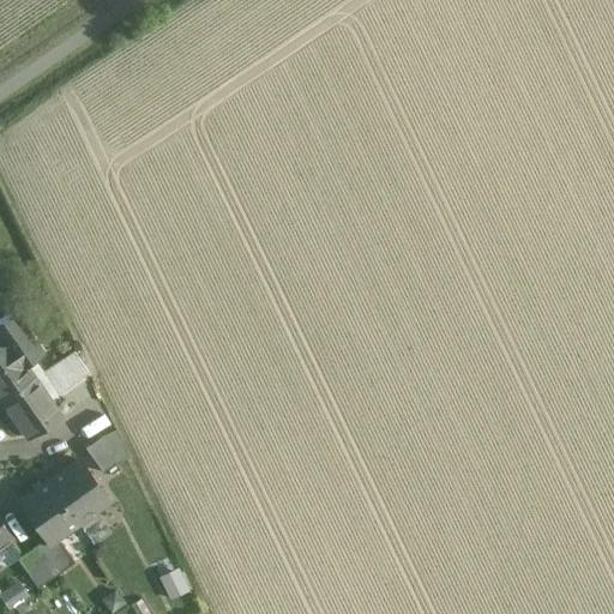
[(0,339),(2,344),(0,345),(0,396),(4,401),(35,379),(25,365),(42,353),(14,312),(0,320),(0,339)]
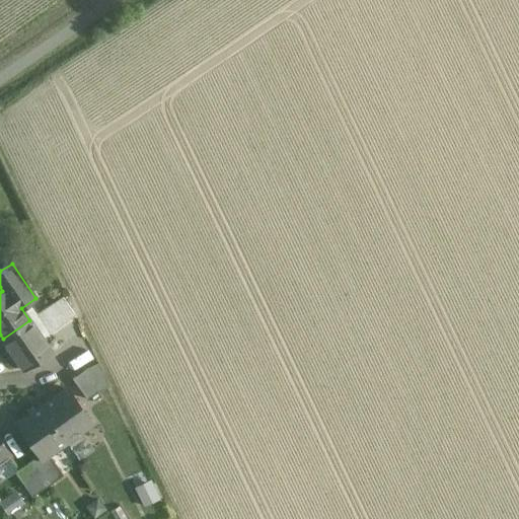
[(63,298),(34,316),(47,335),(75,316),(63,298)]
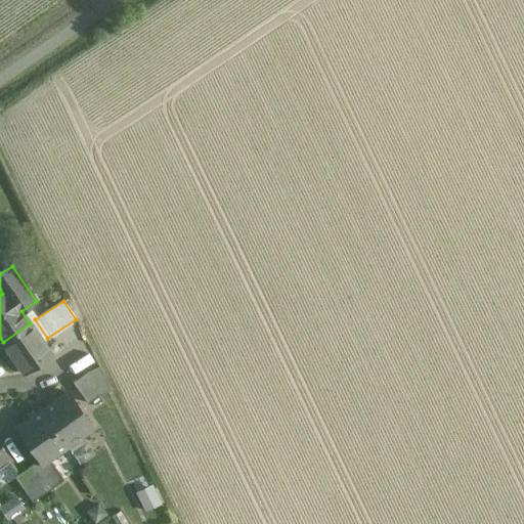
[(52,355),(30,323),(3,342),(25,374),(52,355)]
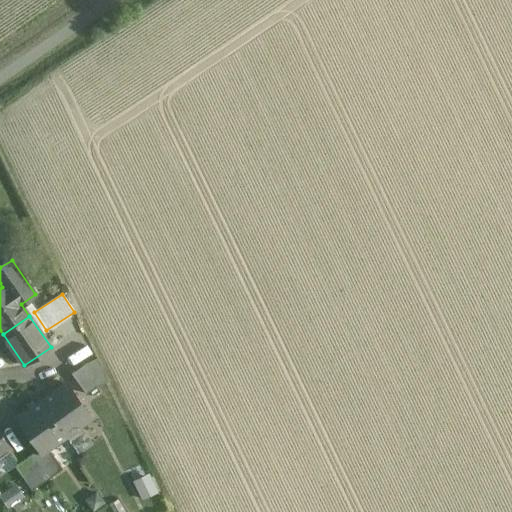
[(96,360),(73,373),(85,394),(108,381),(96,360)]
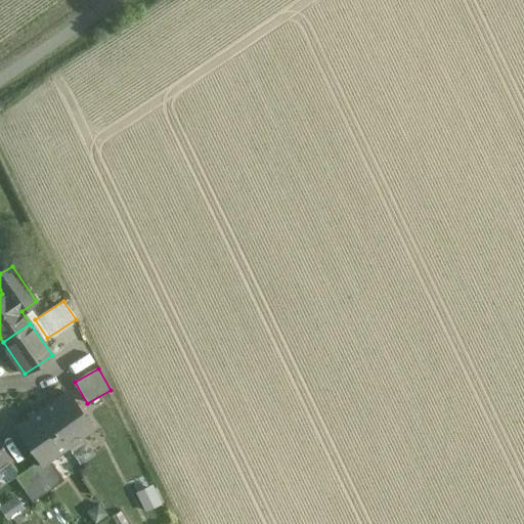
[(68,392),(42,410),(68,445),(92,428),(68,392)]
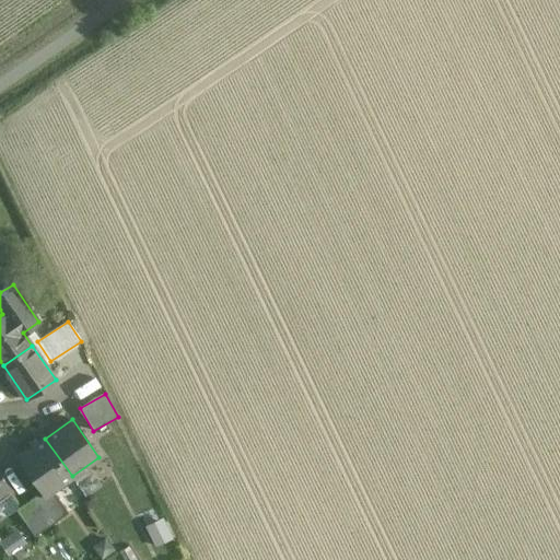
[(45,439),(19,456),(44,492),(46,494),(53,490),(72,476),(45,439)]
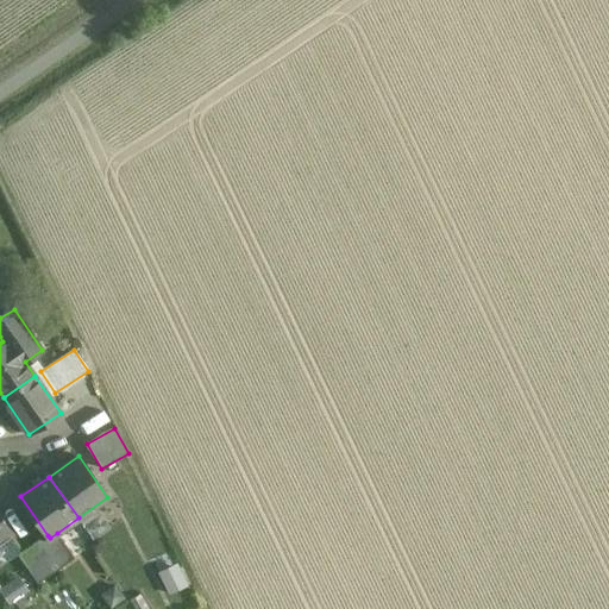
[(0,516),(0,541),(12,534),(0,516)]
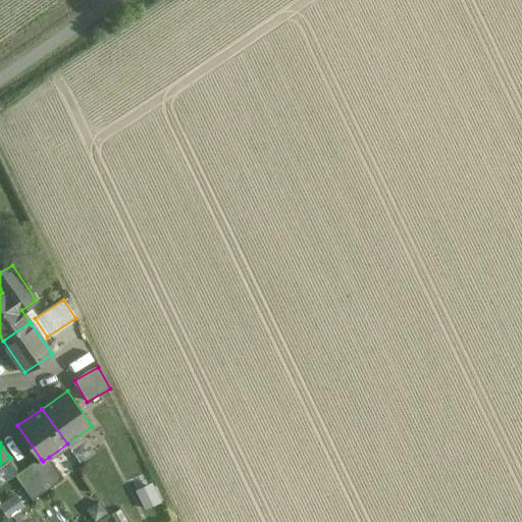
[(41,459),(16,476),(33,500),(63,478),(49,457),(43,461),(41,459)]
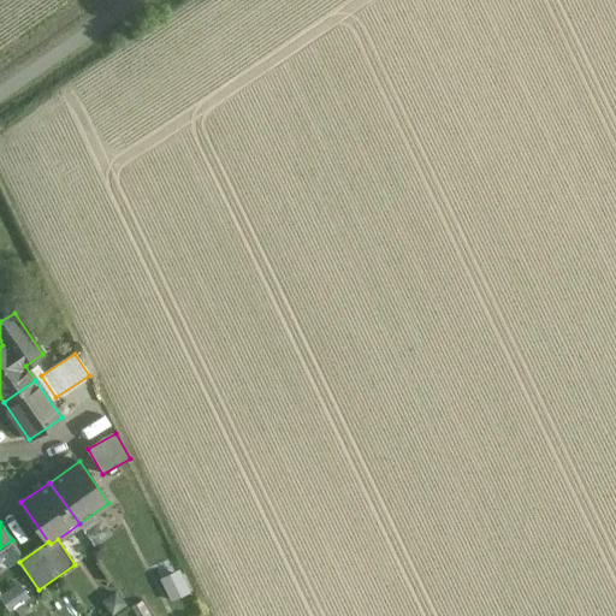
[(181,569),(163,575),(169,598),(187,592),(181,569)]
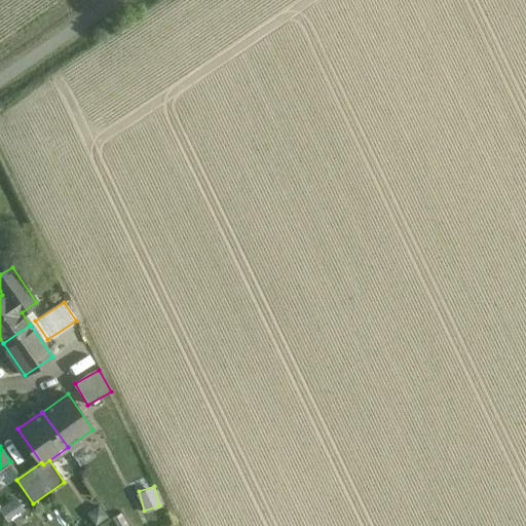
[(15,499),(0,509),(0,512),(7,524),(25,513),(15,499)]
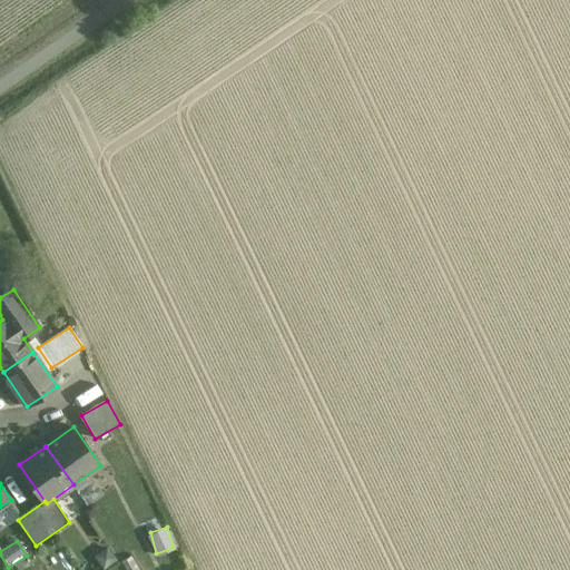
All buildings are outlined.
